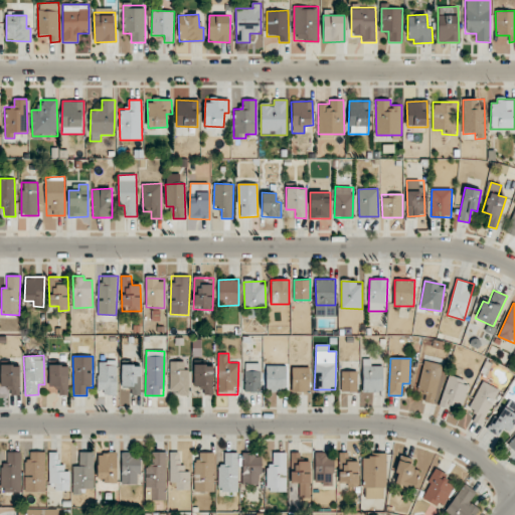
[(383,391),(383,366),(370,365),(370,359),(362,359),(362,391),(383,391)]
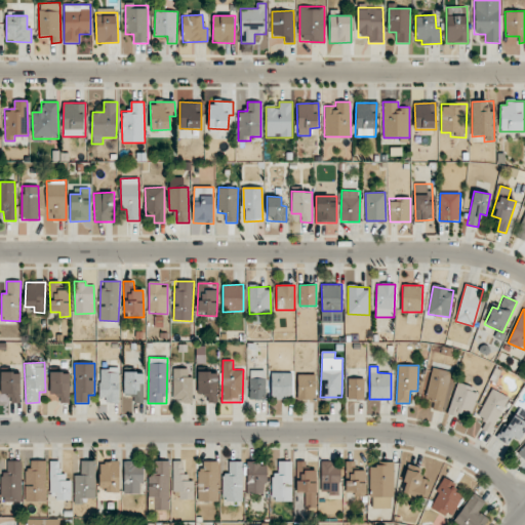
[(120,368),(99,367),(99,403),(119,403),(120,368)]
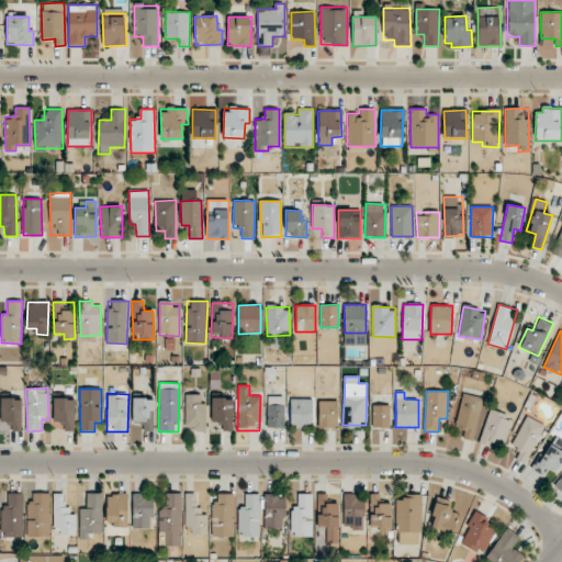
[(464,430),(462,437),(472,440),(485,400),(464,393),(453,427),(464,430)]
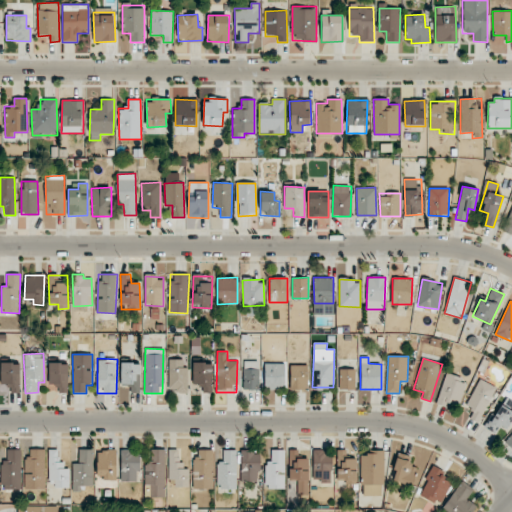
[(188,393),(189,367),(182,367),(183,359),(169,359),(168,392),(188,393)]
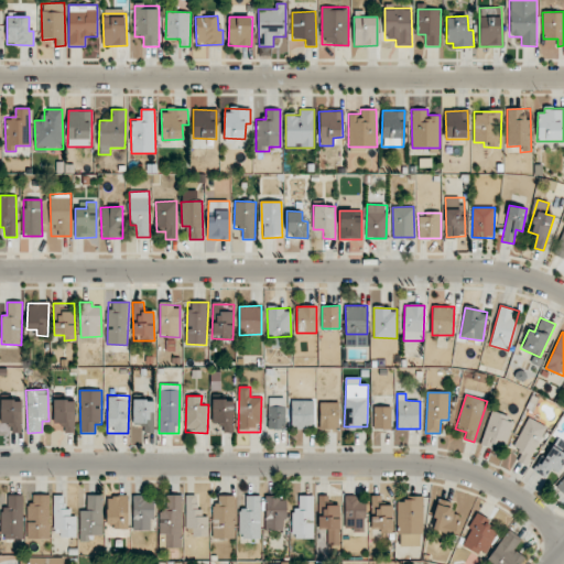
[(268,398),(268,429),(284,430),(285,398),(268,398)]
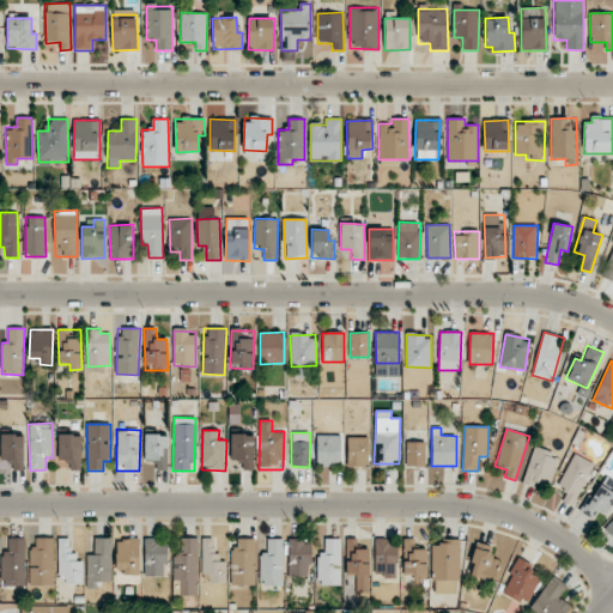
[(156,471),(168,469),(167,434),(144,435),(145,461),(156,461),(156,471)]
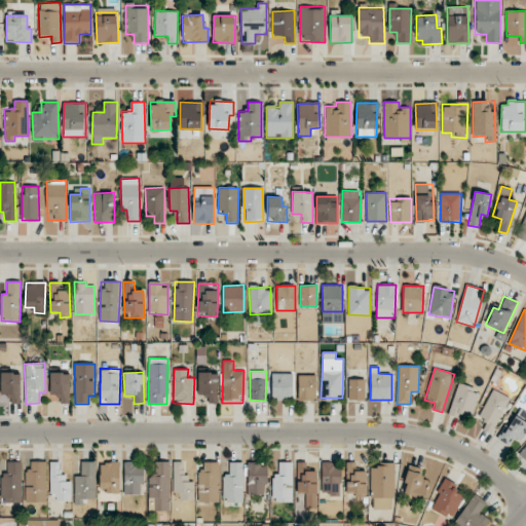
[(217,372),(197,373),(198,395),(208,395),(208,404),(218,403),(217,372)]
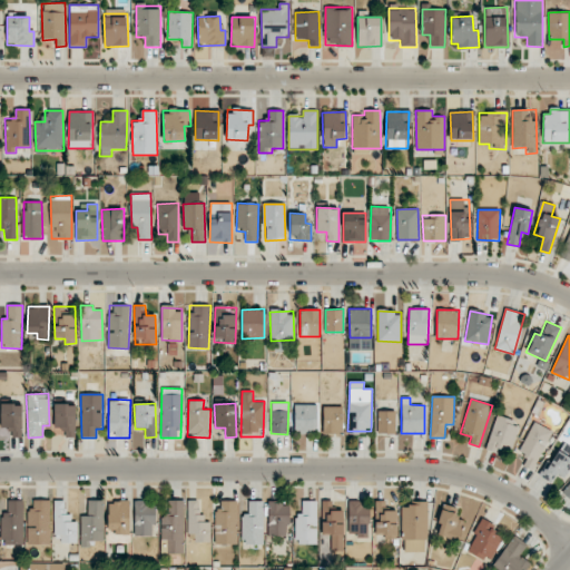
[(21,404),(0,404),(0,418),(0,438),(22,438),(21,404)]
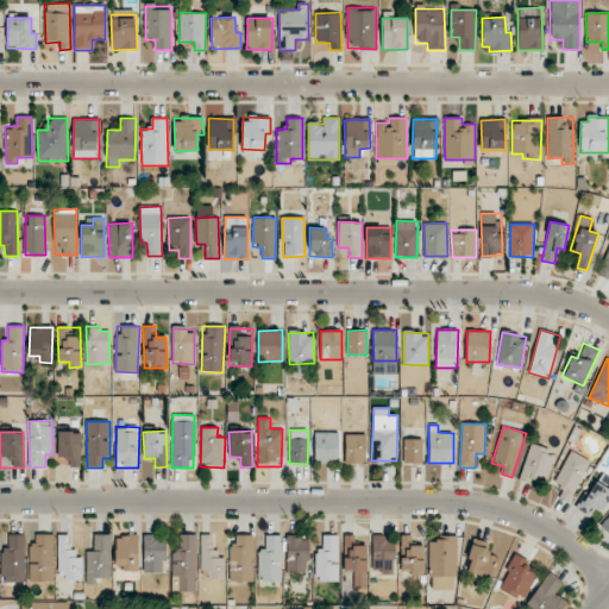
[(80,432),(58,432),(58,459),(73,459),(71,468),(80,468),(80,432)]
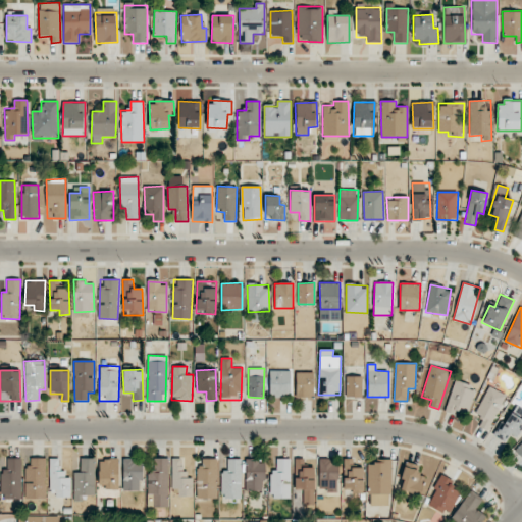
[(291,371),(270,370),(269,397),(291,398),(291,371)]
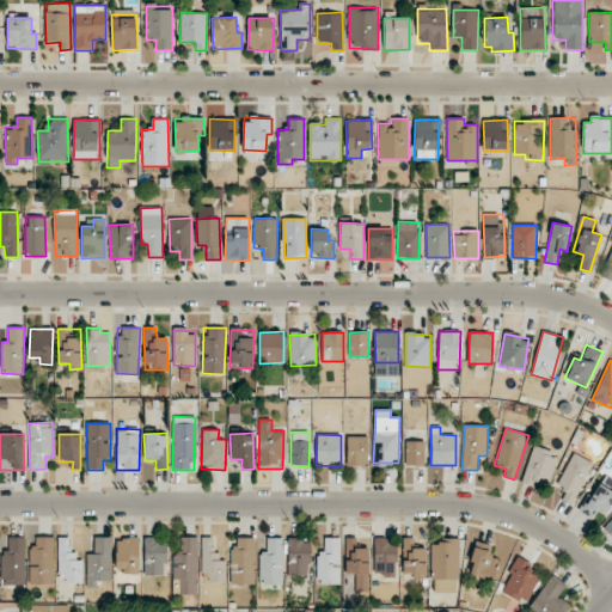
[(347,466),(368,466),(368,436),(347,436),(347,466)]
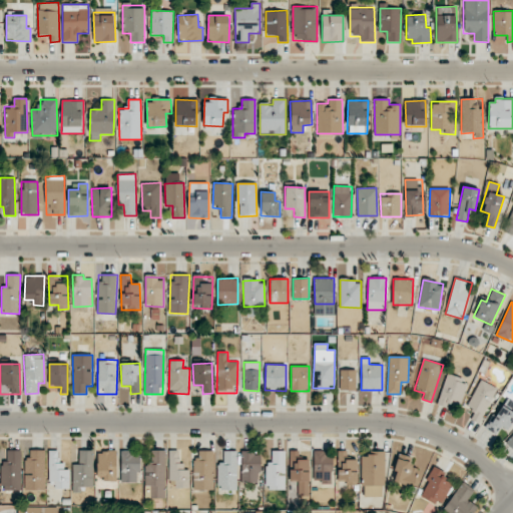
[(356,370),(340,370),(340,390),(356,391),(356,370)]
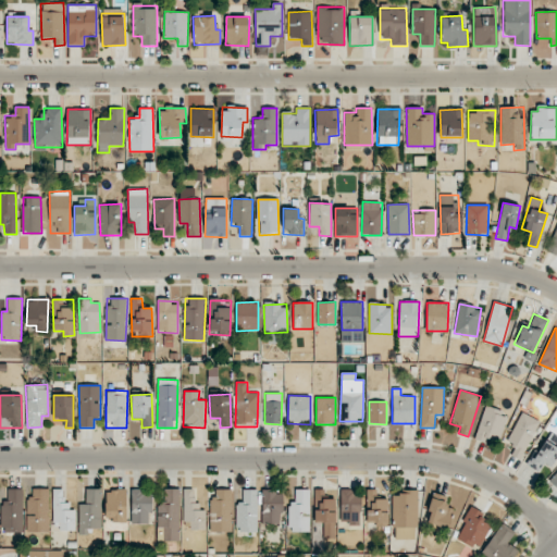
[(474,438),(497,446),(508,415),(485,406),(474,438)]
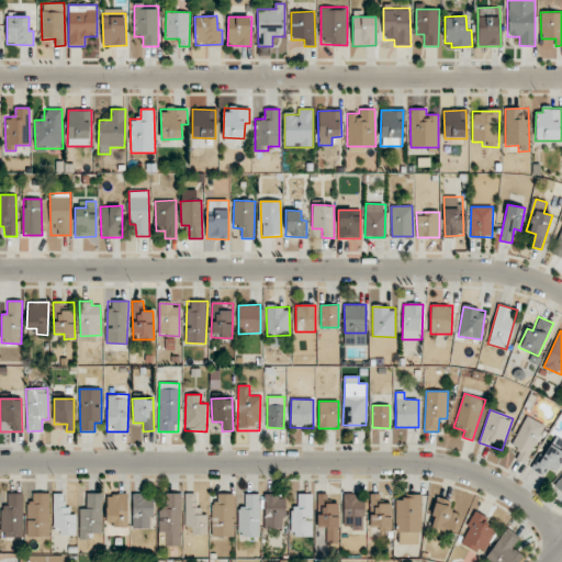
[(515,459),(525,464),(544,426),(527,416),(512,445),(520,450),(515,459)]
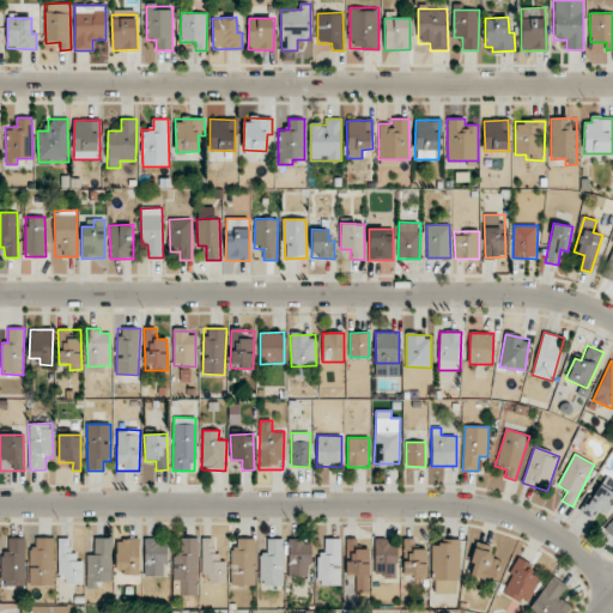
[(600,510),(604,514),(612,502),(612,479),(606,474),(578,510),(593,521),(600,510)]
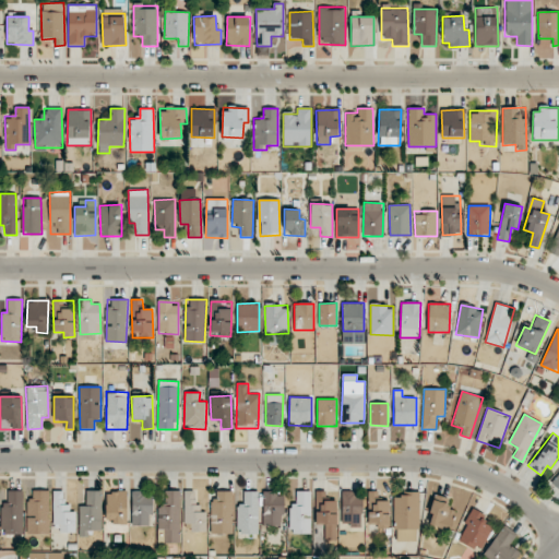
[(2,534),(23,534),(23,490),(2,490),(2,534)]
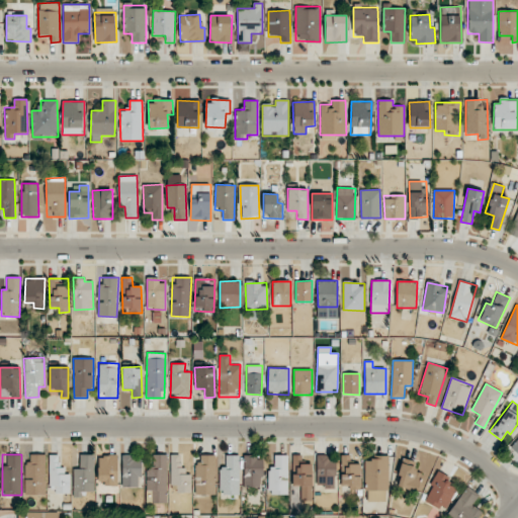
[(24,494),(46,494),(46,454),(31,454),(31,462),(25,462),(24,494)]
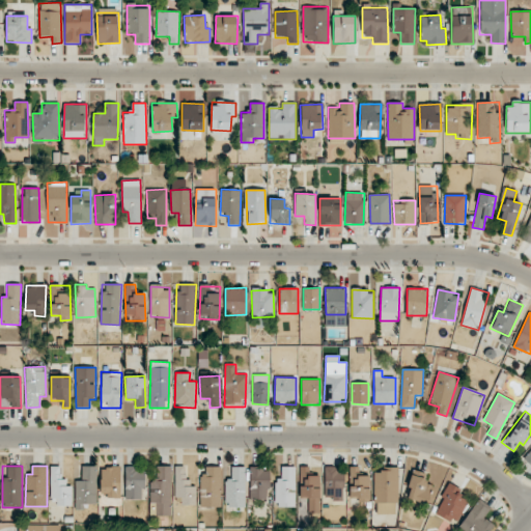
[(75,480),(76,510),(88,510),(88,504),(96,504),(95,466),(81,466),(82,480),(75,480)]
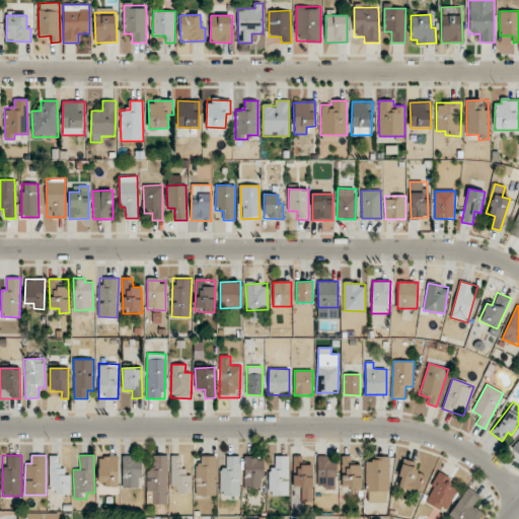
[(123,489),(140,488),(140,455),(122,456),(123,489)]
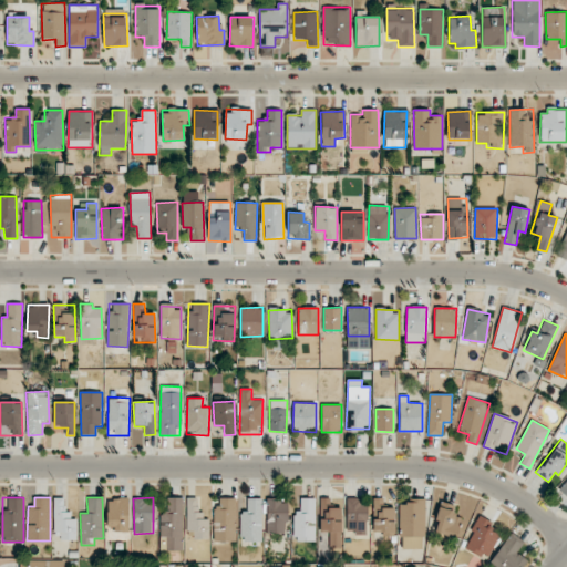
[(183,497),(167,497),(167,513),(161,513),(160,537),(166,537),(166,550),(182,550),(183,497)]
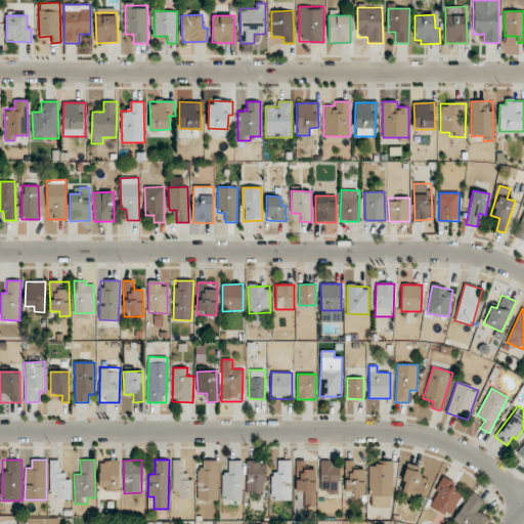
[(174,460),(173,498),(191,498),(191,473),(184,473),(184,460),(174,460)]
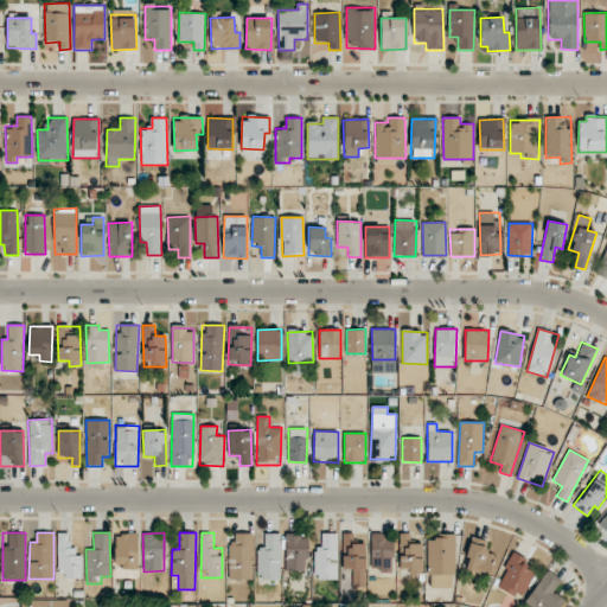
[(230,579),(253,580),(253,534),(231,532),(230,579)]
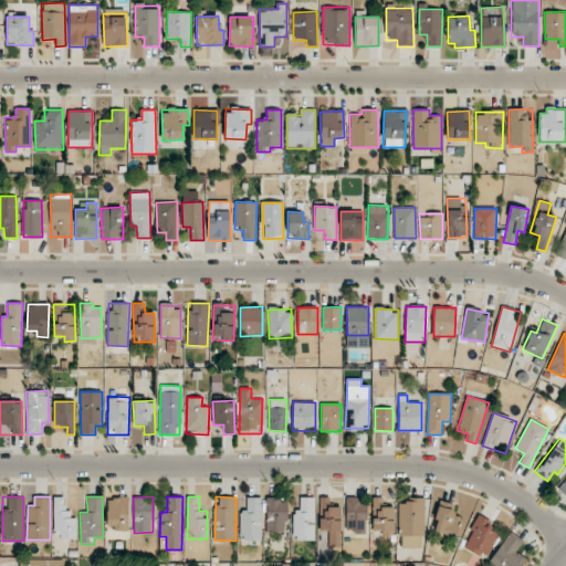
[(128,498),(107,499),(107,530),(128,530),(128,498)]
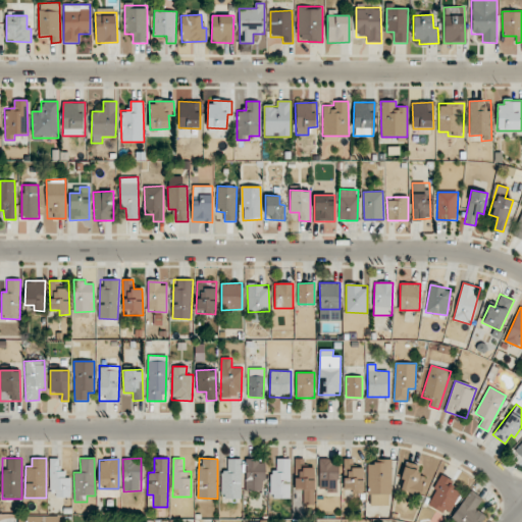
[(242,499),(241,459),(227,459),(227,470),(221,470),(222,499),(242,499)]
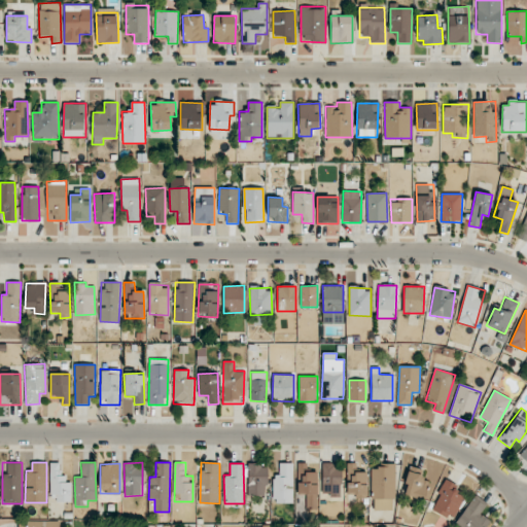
[(248,463),(248,495),(267,495),(267,464),(248,463)]
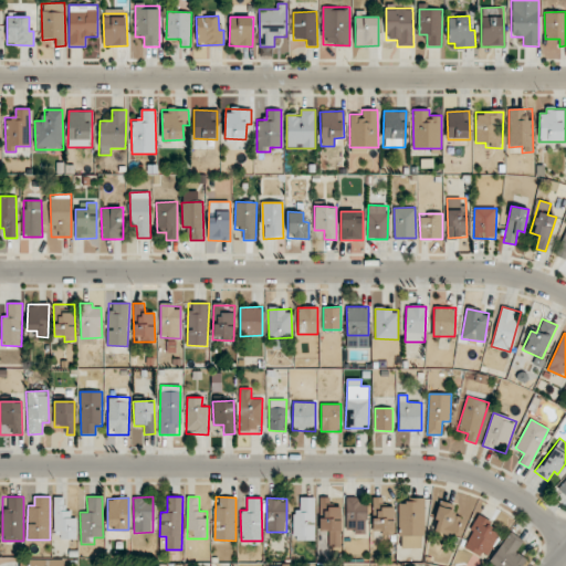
[(315,498),(300,498),(300,512),(293,512),(293,540),(314,540),(315,498)]
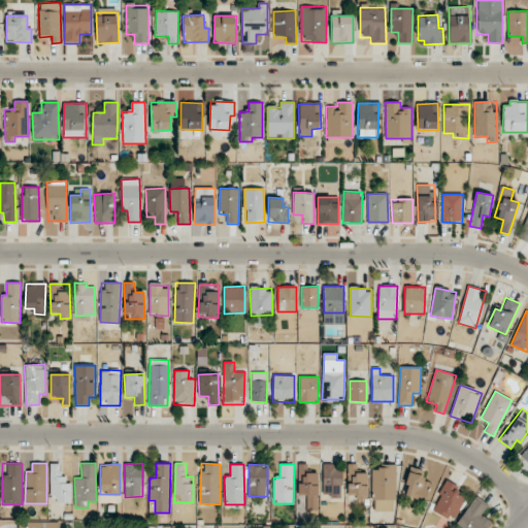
[(318,471),(308,471),(308,464),(298,464),(298,495),(307,495),(306,509),(318,509),(318,471)]
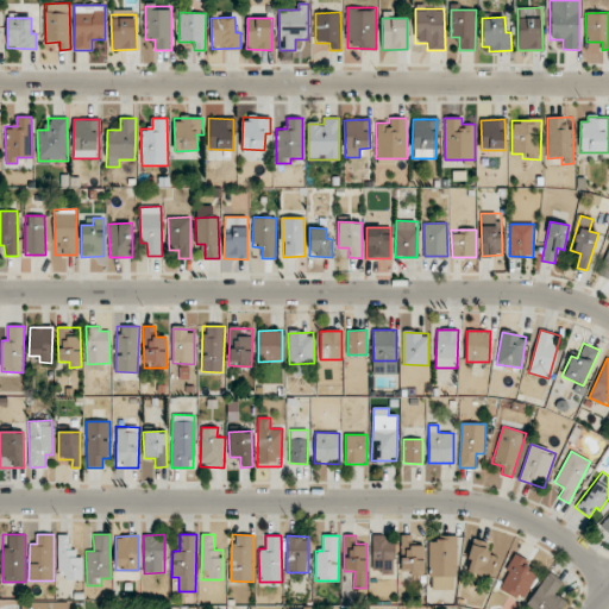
[(372,573),(395,572),(394,537),(372,537),(372,573)]
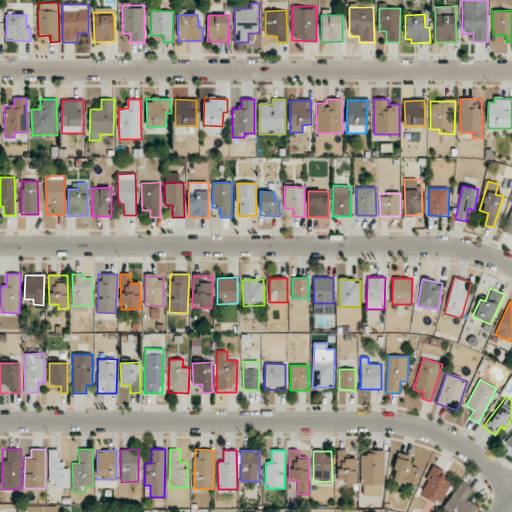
[(356,482),(356,451),(337,451),(337,483),(356,482)]
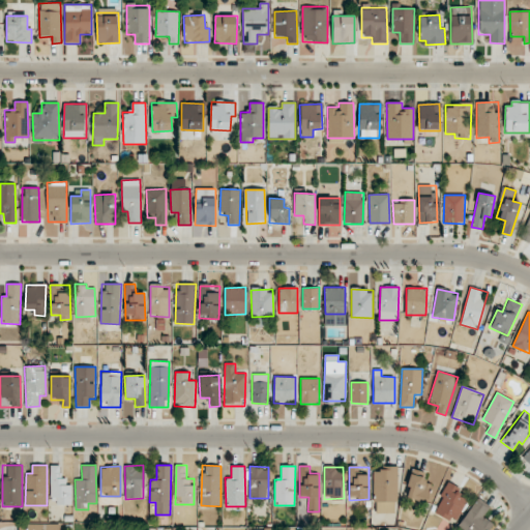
[(374,467),(374,512),(396,512),(398,467),(374,467)]
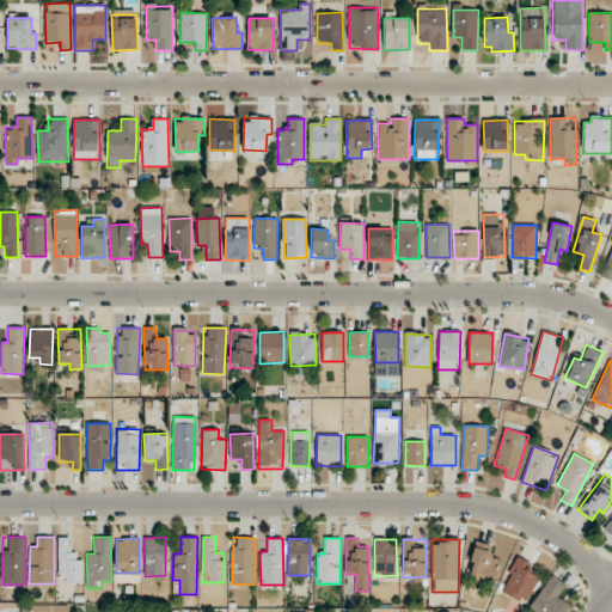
[(467,574),(494,581),(499,558),(489,556),(491,545),(476,542),(467,574)]
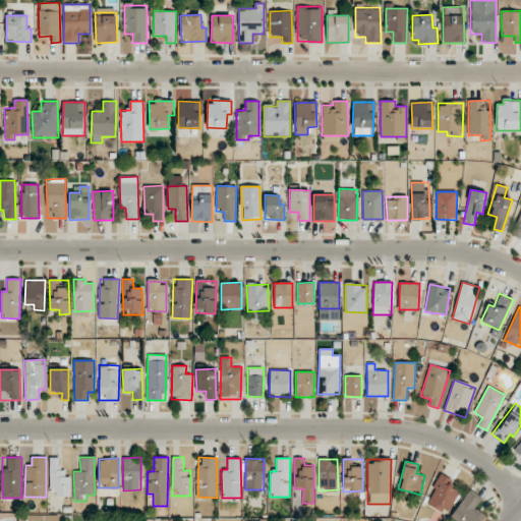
[(426,504),(448,514),(458,491),(449,487),(453,479),(441,474),(426,504)]
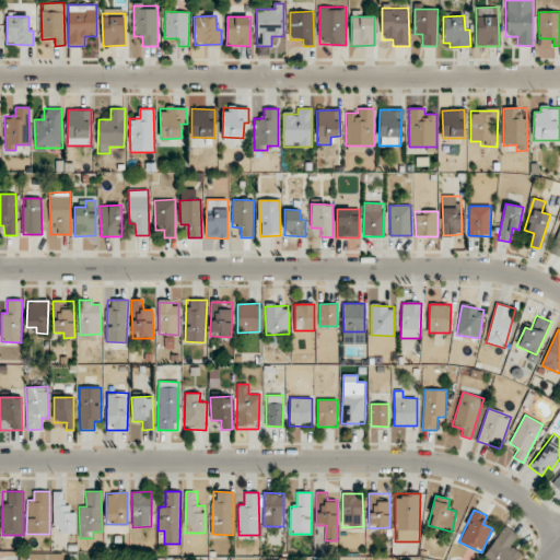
[(517,535),(505,526),(480,558),(482,559),(515,559),(521,553),(510,545),(517,535)]
